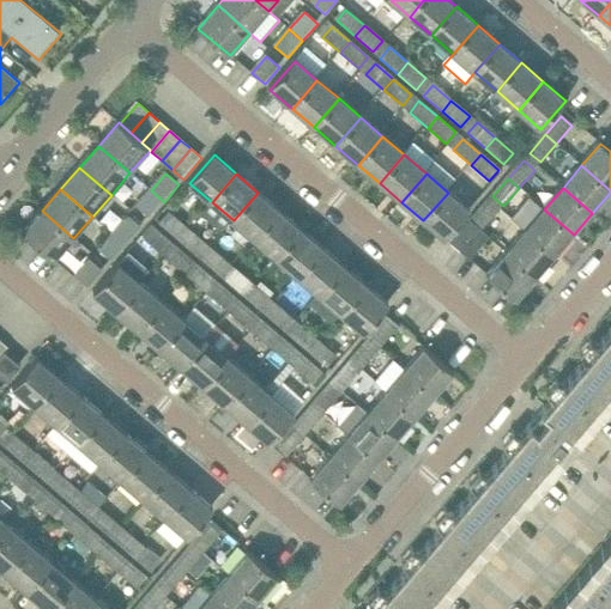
[(137,207),(150,219),(164,202),(151,190),(137,207)]
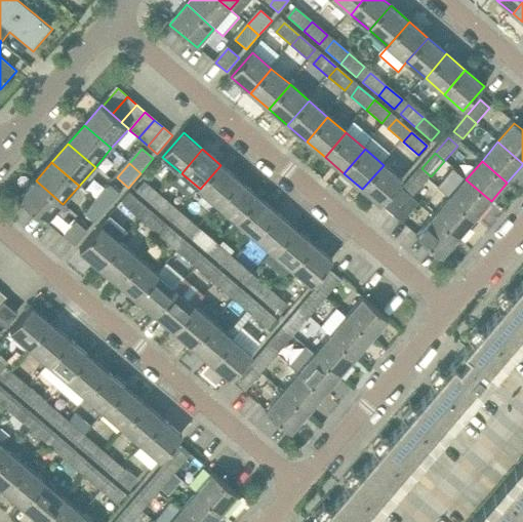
[(218,205),(239,181),(220,165),(200,189),(218,205)]
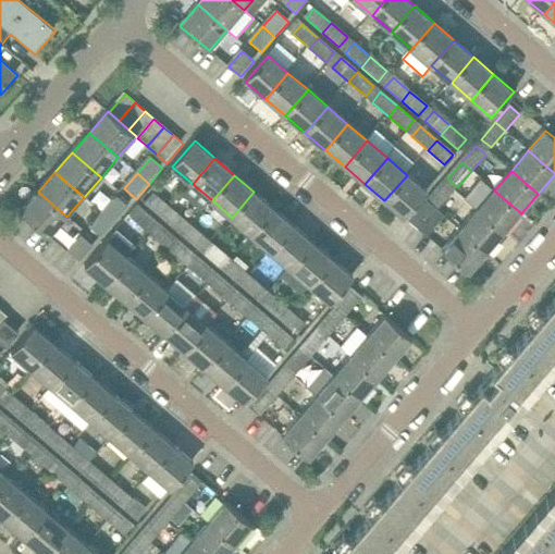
[(427,193),(407,175),(384,200),(405,219),(427,193)]
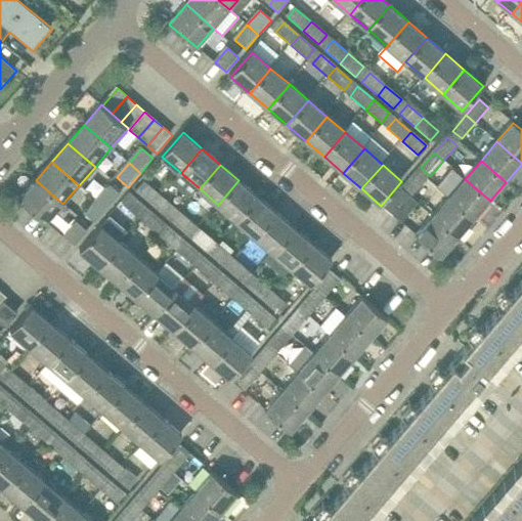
[(416,174),(402,189),(411,198),(425,182),(416,174)]
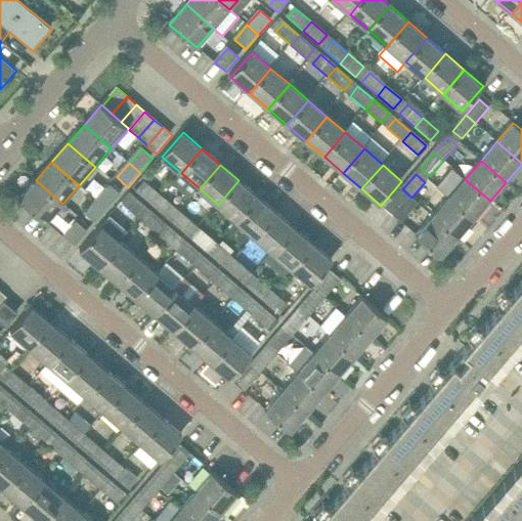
[(490,201),(465,179),(448,198),(474,219),(490,201)]
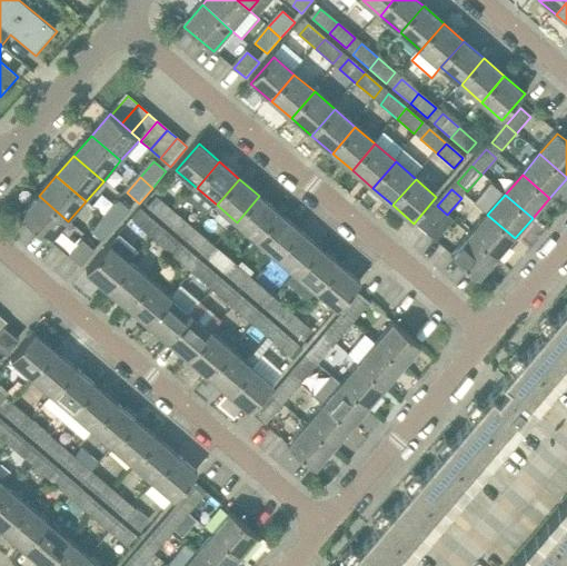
[(50,242),(51,241),(68,221),(39,196),(21,217),(50,242)]
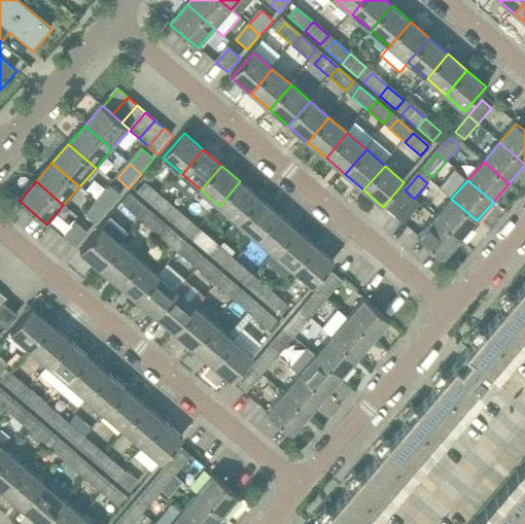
[(240,181),(219,206),(238,222),(259,198),(240,181)]
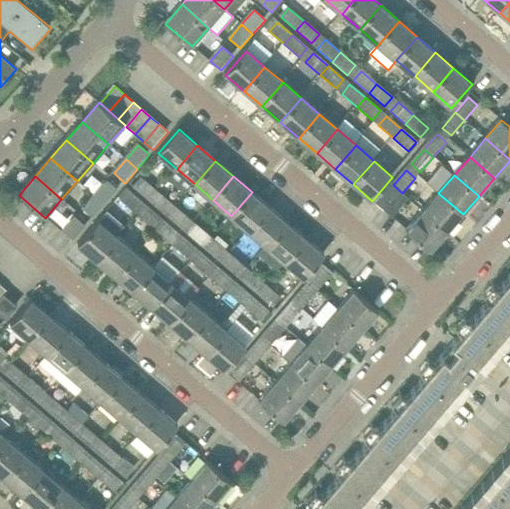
[(141,179),(134,188),(149,201),(157,192),(141,179)]
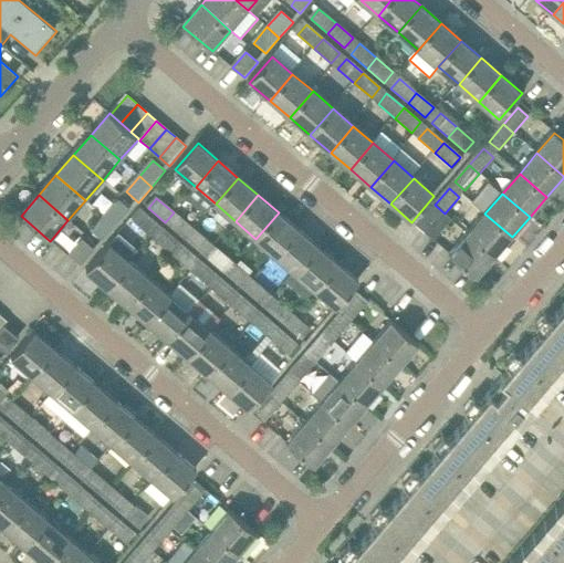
[(118,200),(105,217),(116,227),(131,210),(118,200)]
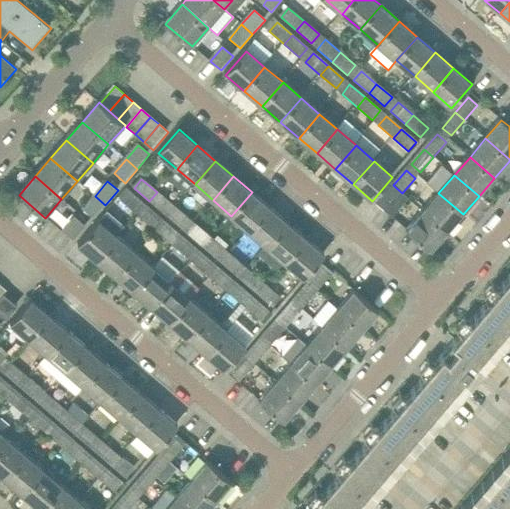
[(393,185),(377,204),(393,218),(409,199),(402,193),(393,185)]
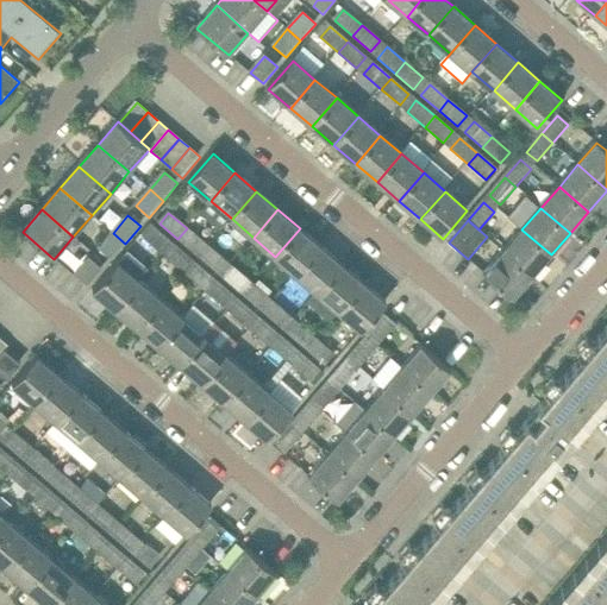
[(205,244),(187,228),(177,239),(195,254),(205,244)]
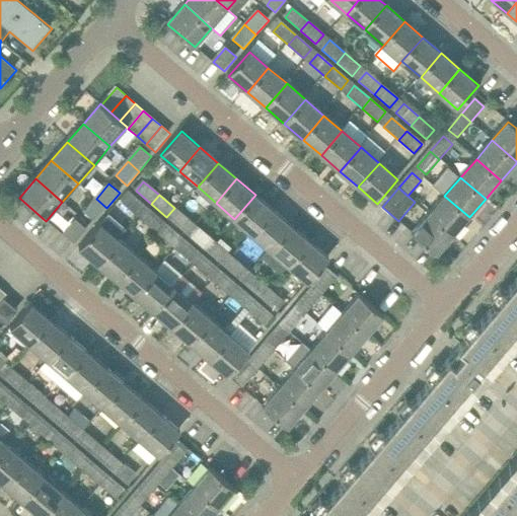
[(255,195),(234,219),(253,234),(274,211),(255,195)]
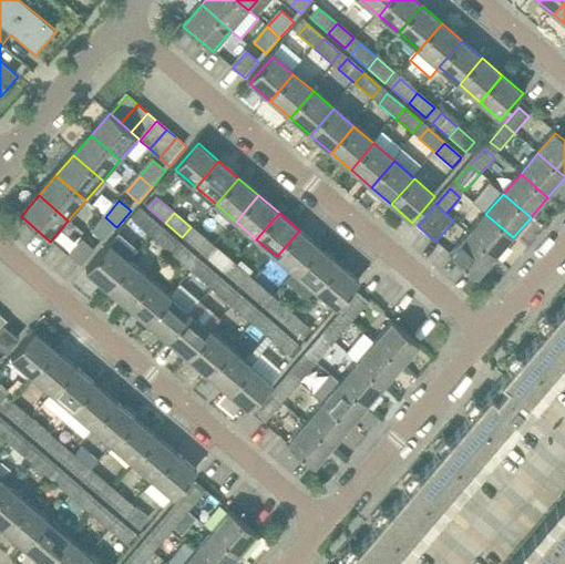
[(152,238),(161,228),(144,214),(135,224),(152,238)]
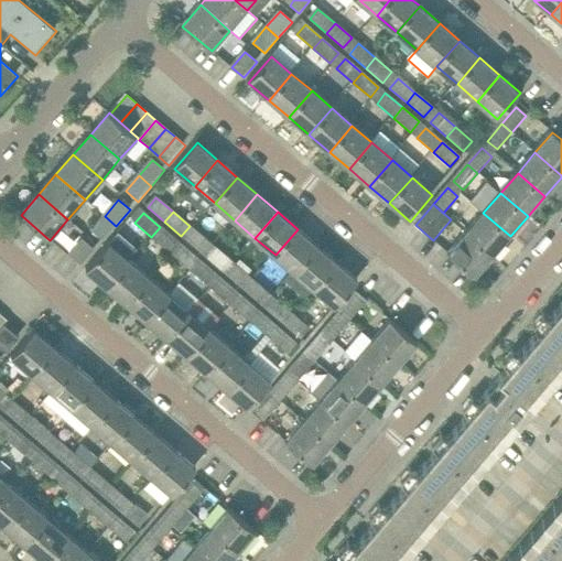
[(483,213),(466,233),(493,257),(510,236),(483,213)]
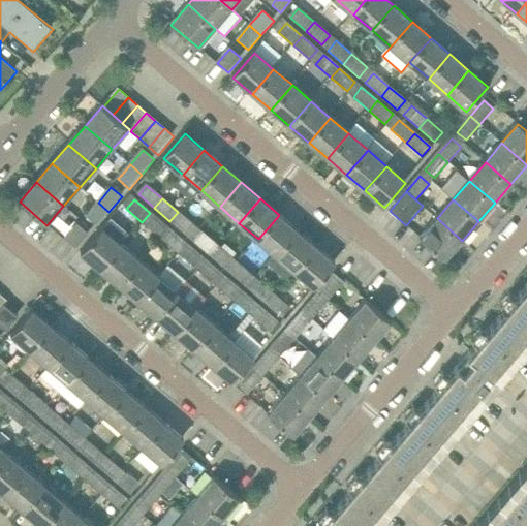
[(86,217),(97,226),(109,212),(98,203),(86,217)]
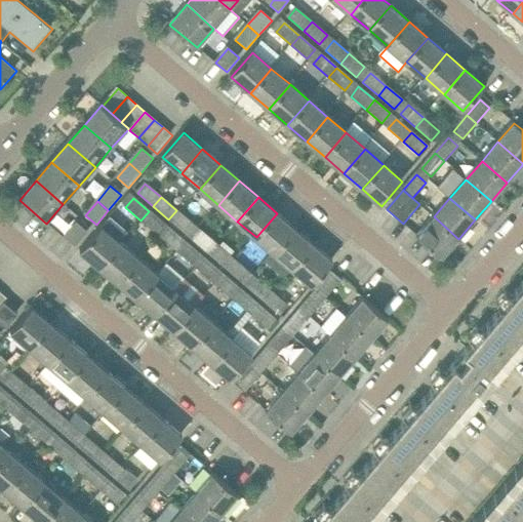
[(164,225),(149,211),(141,221),(156,234),(164,225)]
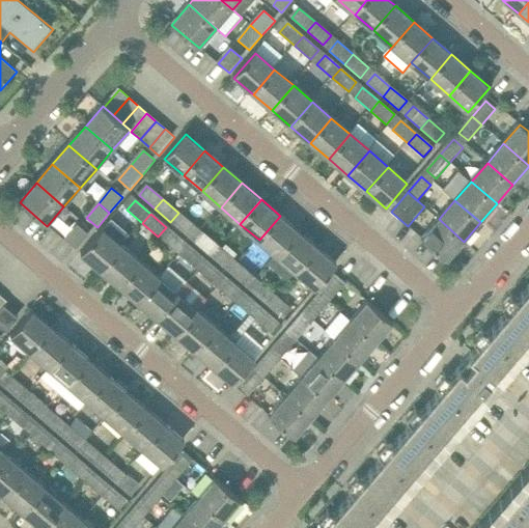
[(280,216),(259,240),(278,256),(299,231),(280,216)]
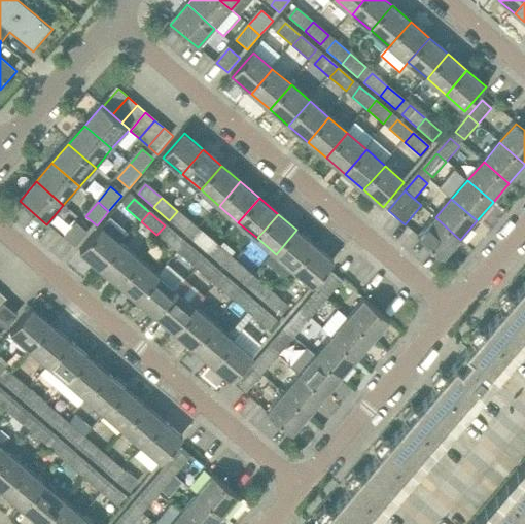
[(183,216),(175,225),(190,240),(199,230),(183,216)]
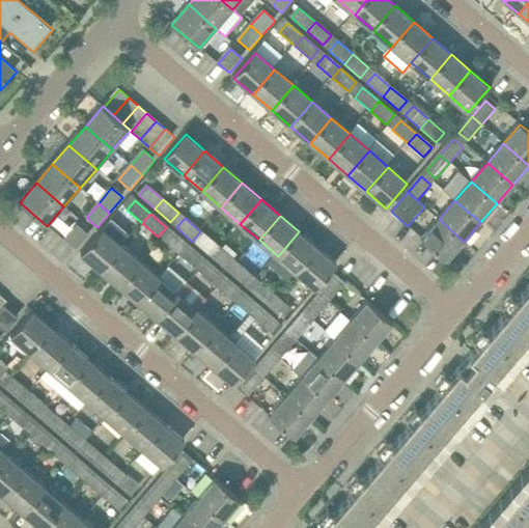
[(464,242),(439,219),(422,239),(447,260),(464,242)]
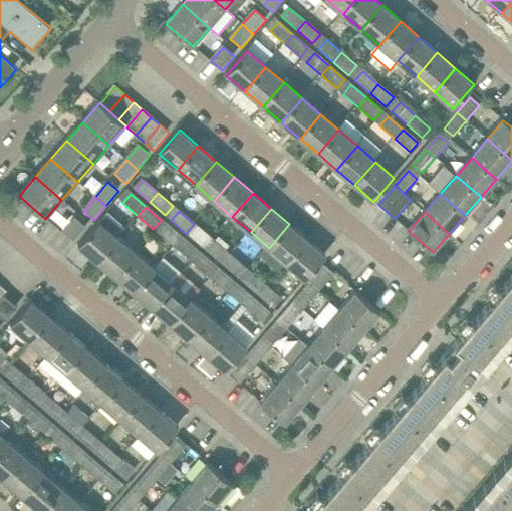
[(99,223),(79,247),(97,262),(118,239),(125,230),(106,214),(99,223)]
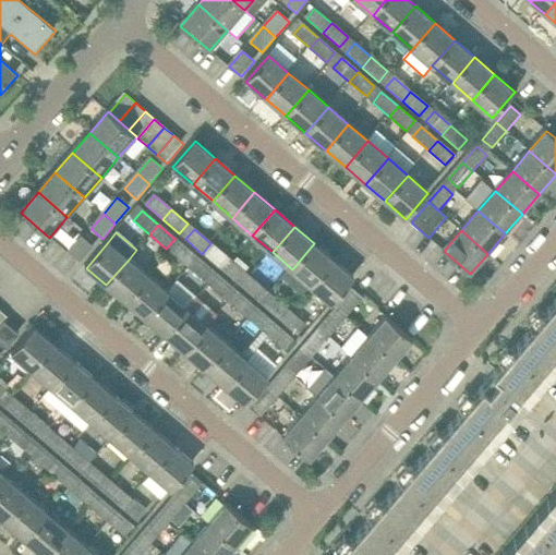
[(86,233),(69,253),(81,263),(98,243),(86,233)]
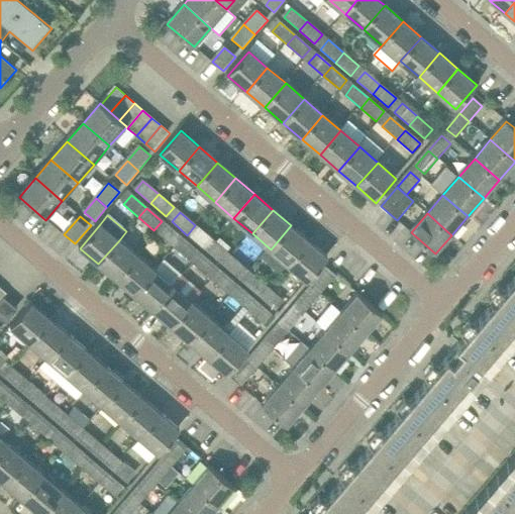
[(195,225),(187,235),(202,248),(210,238),(195,225)]
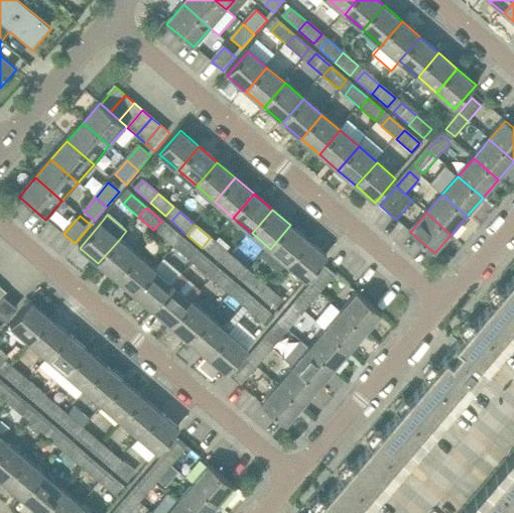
[(290,225),(270,249),(288,265),(308,241),(290,225)]
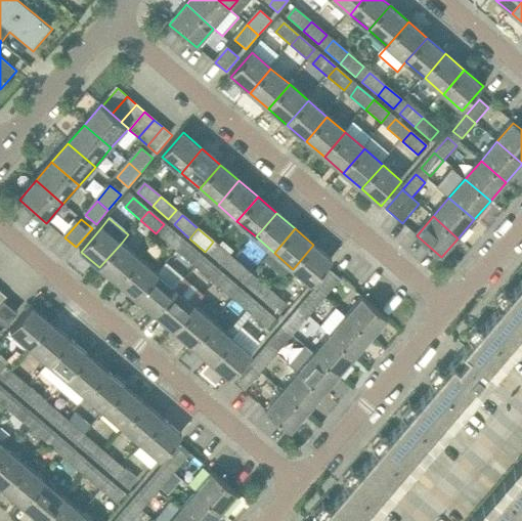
[(177,252),(185,243),(170,229),(162,239),(177,252)]
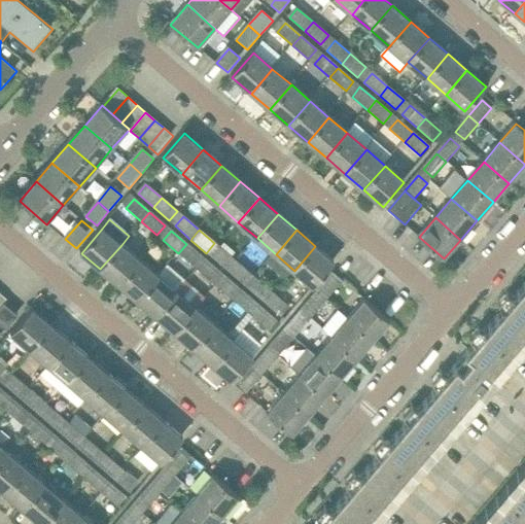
[(202,257),(186,244),(178,253),(195,267),(202,257)]
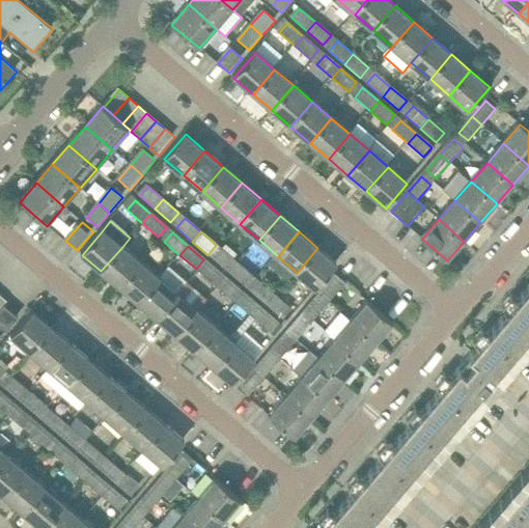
[(119,287),(141,262),(122,247),(101,271),(119,287)]
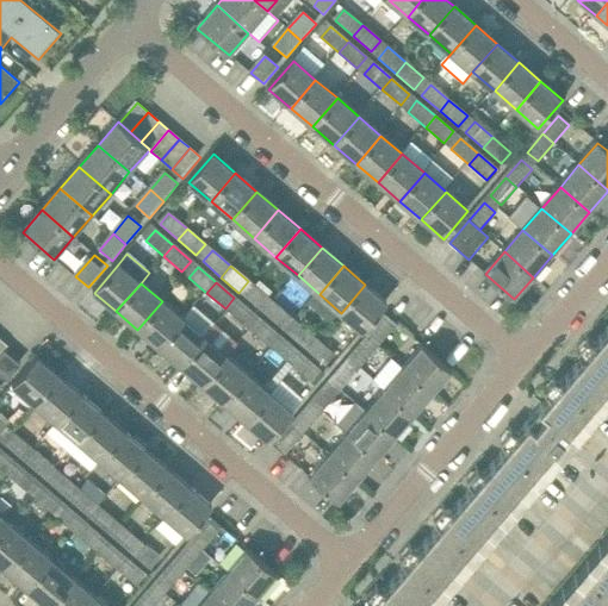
[(365,285),(341,313),(364,332),(388,304),(365,285)]
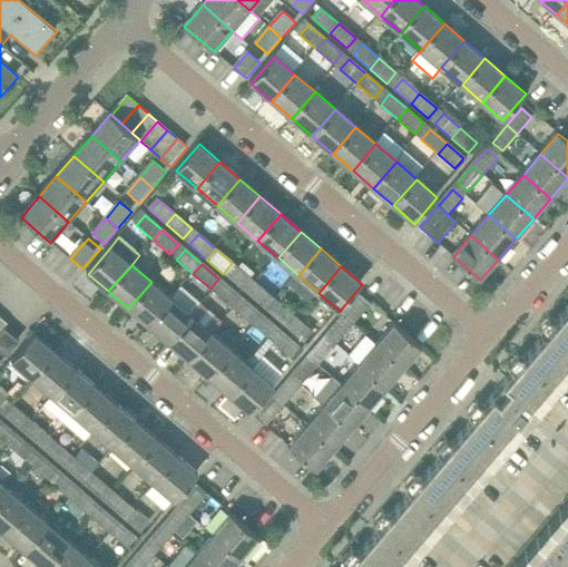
[(238,270),(231,280),(247,294),(256,284),(238,270)]
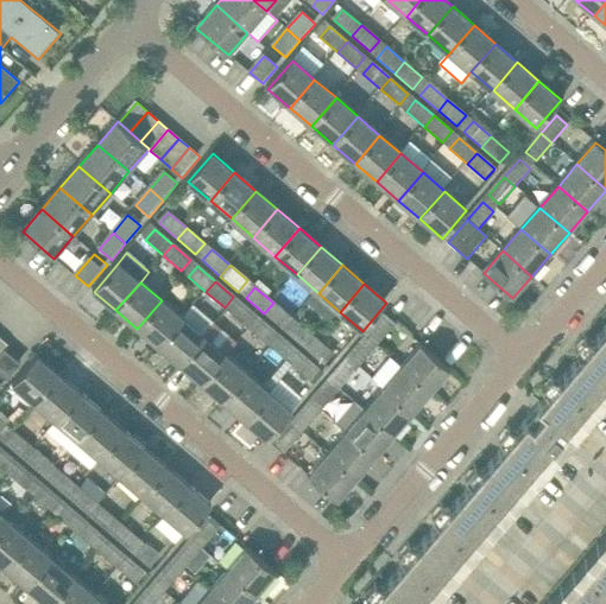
[(159,348),(183,319),(162,300),(137,329),(159,348)]
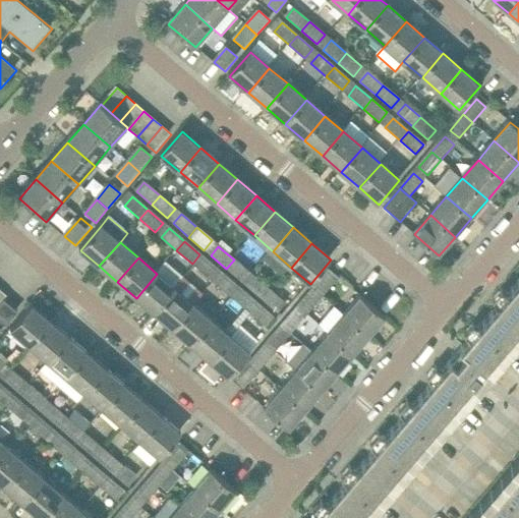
[(222,273),(207,260),(198,270),(214,282),(222,273)]
